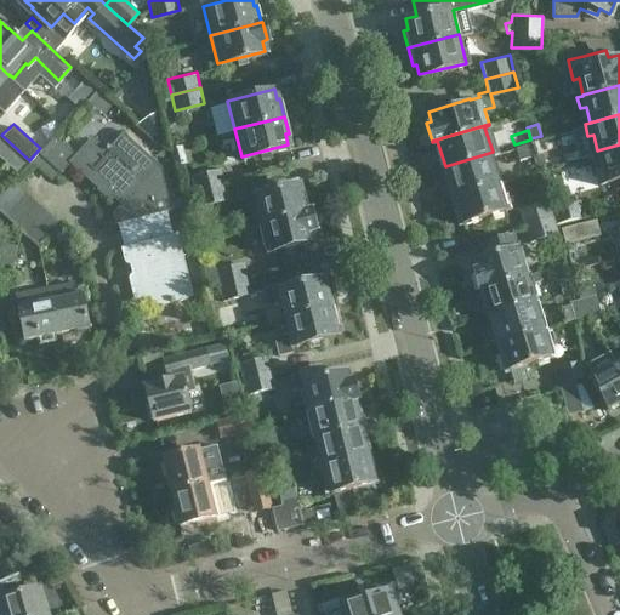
[(541,136),(530,138),(530,140),(534,153),(535,153),(535,151),(564,143),(561,130),(541,136)]
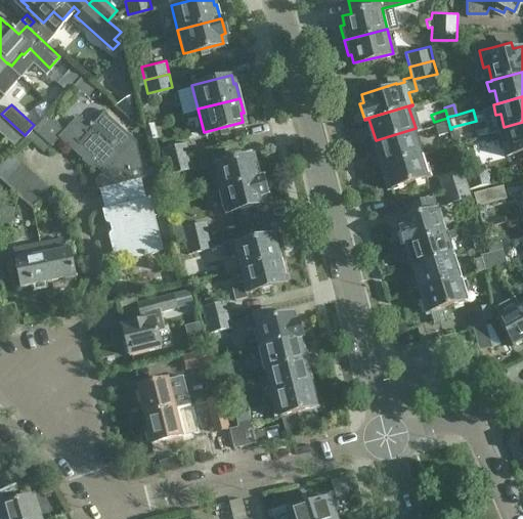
[(88,145),(85,148),(45,112),(34,125),(32,127),(51,144),(58,136),(80,155),(79,155),(93,168),(97,164),(103,170),(97,176),(95,180),(96,187),(143,175),(134,139),(102,111),(79,137),(88,145)]
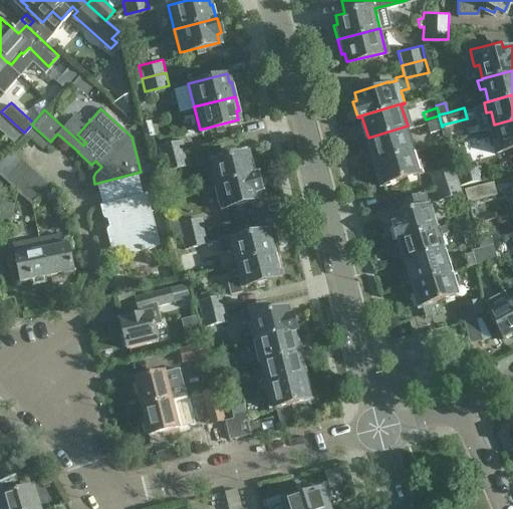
[(24,133),(1,111),(0,110),(0,128),(16,143),(24,133)]
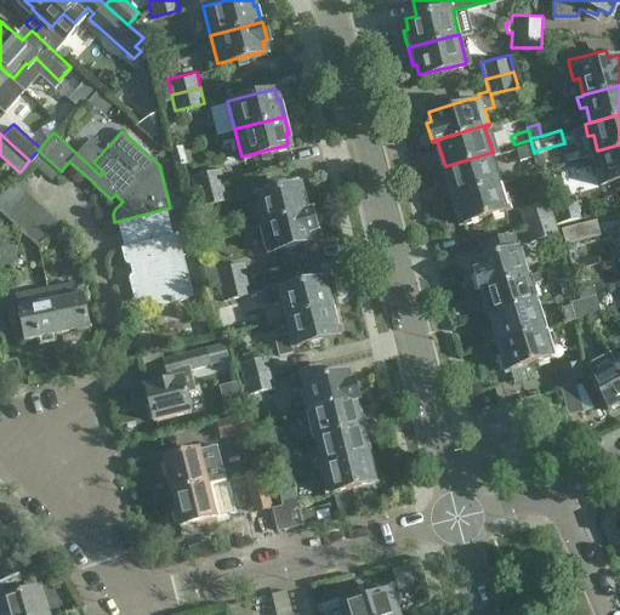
[(530,140),(515,144),(519,158),(534,153),(530,140)]
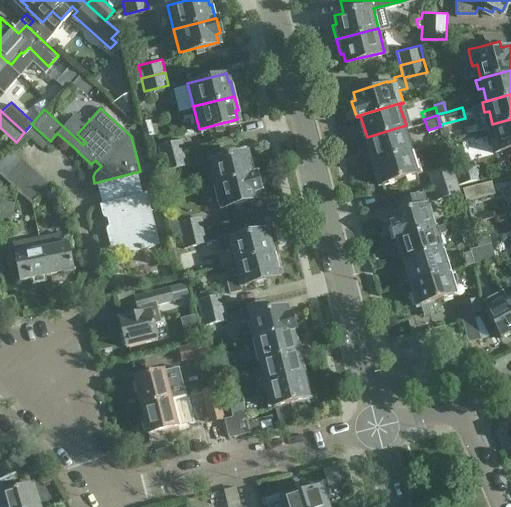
[(510,119),(492,124),(496,139),(492,140),(494,149),(507,146),(508,151),(510,150),(510,119)]
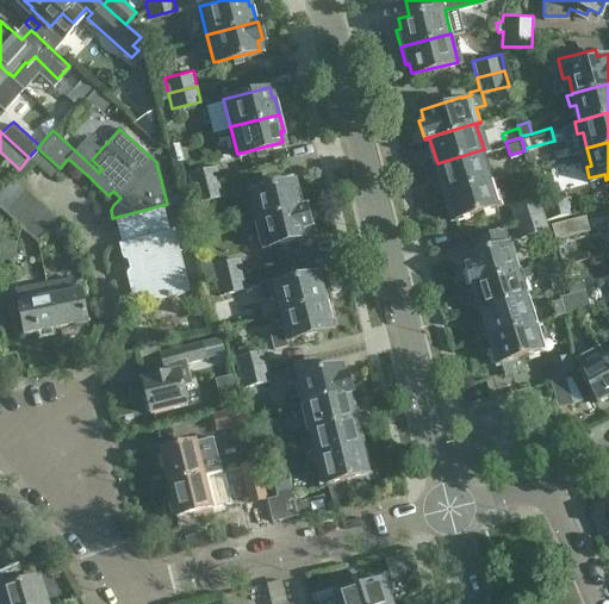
[(484,149),(437,163),(446,190),(492,175),(484,149)]
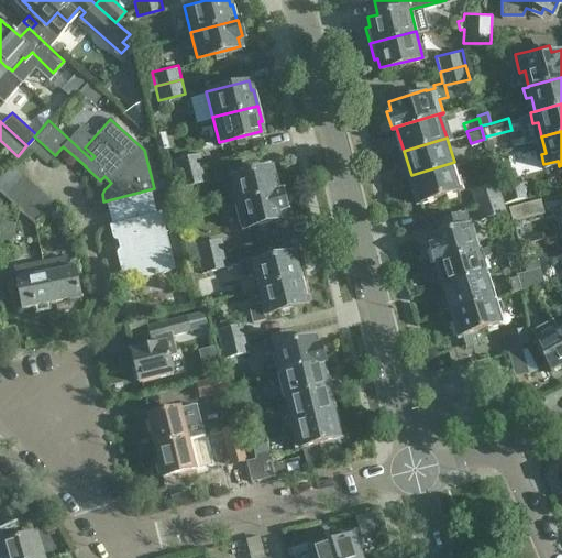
[(176,172),(204,165),(200,151),(173,157),(176,172)]
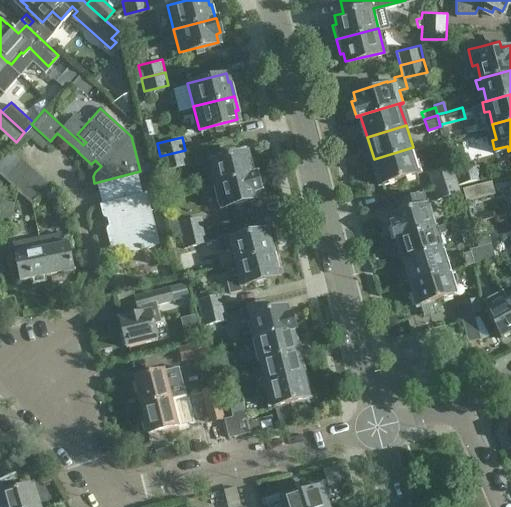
[(413,147),(374,159),(381,182),(420,170),(413,147)]
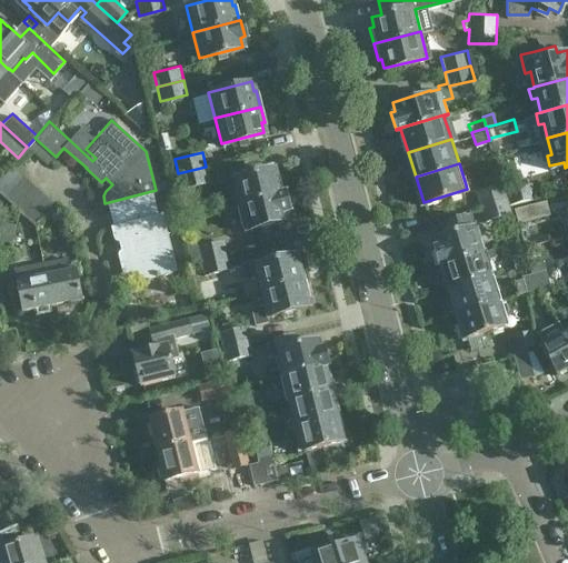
[(0,193),(3,197),(23,176),(12,166),(0,179),(0,193)]
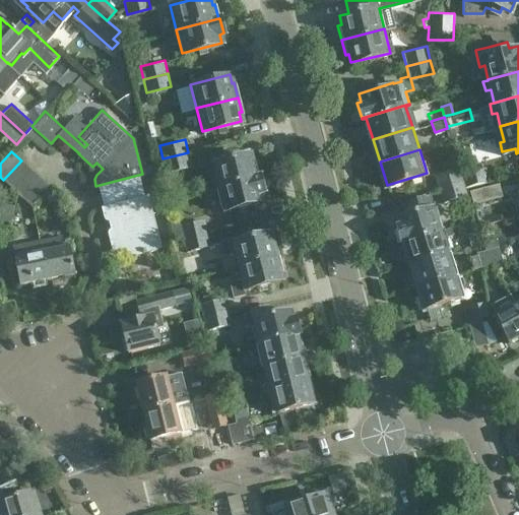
[(166,172),(191,166),(188,152),(163,158),(166,172)]
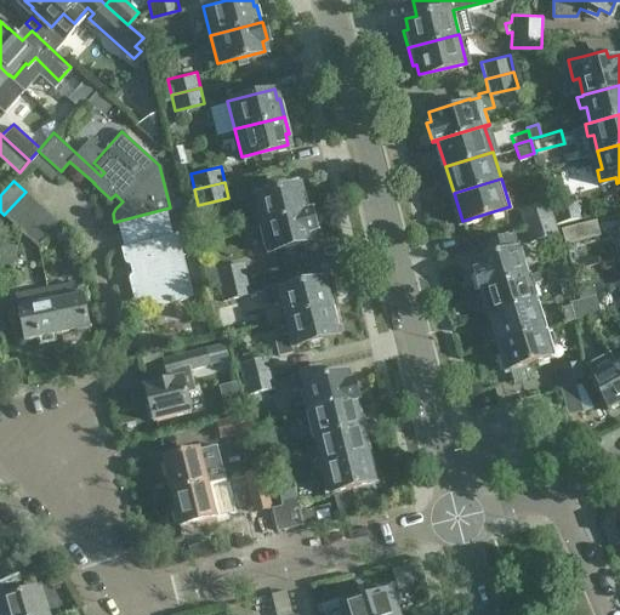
[(250,194),(257,222),(310,210),(310,209),(307,209),(303,192),(300,193),(297,182),(250,194)]
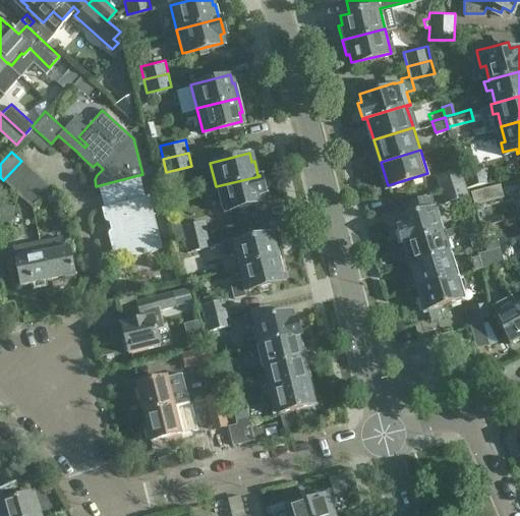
[(21,161),(3,180),(12,188),(30,169),(21,161)]
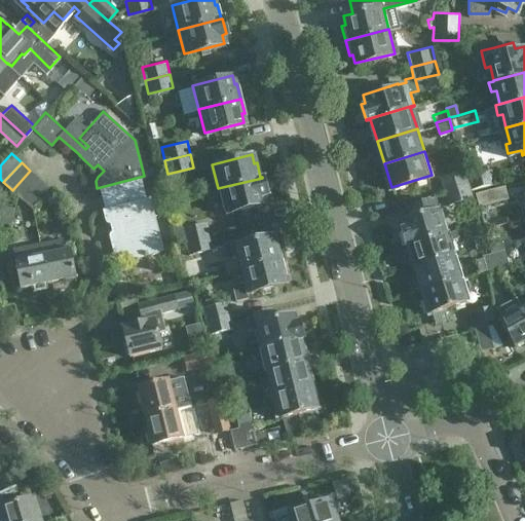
[(448,203),(472,195),(471,188),(495,181),(491,168),(465,174),(463,169),(440,176),(448,203)]
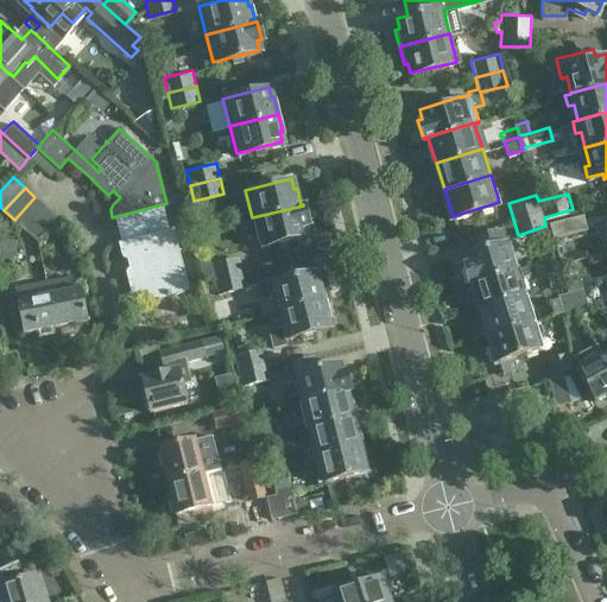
[(35,197),(14,220),(25,229),(45,207),(35,197)]
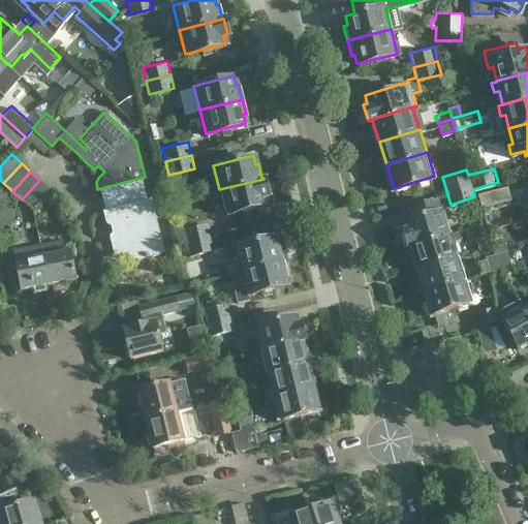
[(145,177),(97,189),(98,189),(101,188),(106,209),(102,210),(113,251),(135,245),(138,257),(163,251),(150,197),(146,198),(141,179),(145,178),(145,177)]
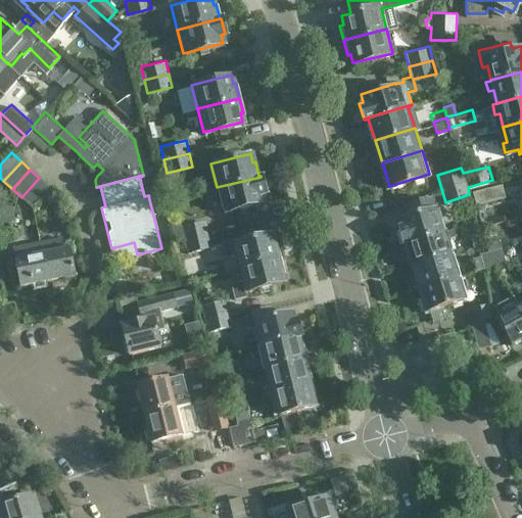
[(261,177),(217,187),(223,212),(263,201),(261,192),(265,191),(261,177)]
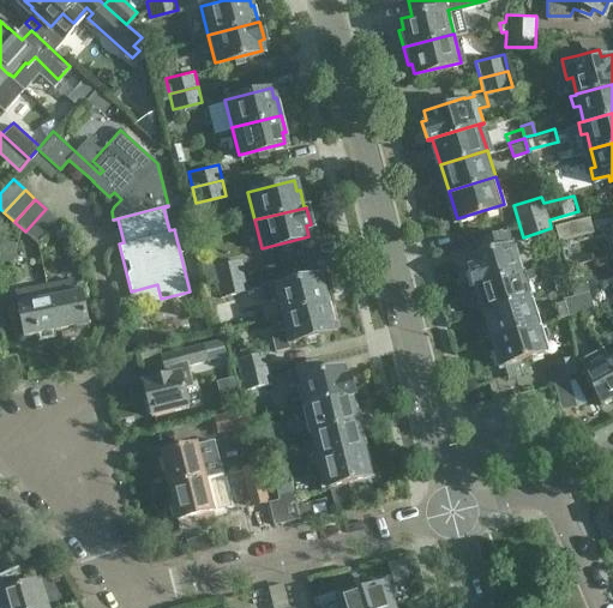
[(46,209),(25,232),(36,242),(58,218),(46,209)]
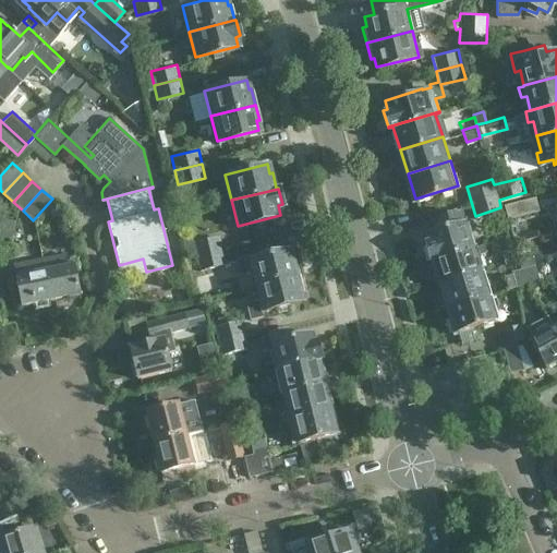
[(540,208),(535,194),(504,203),(507,217),(540,208)]
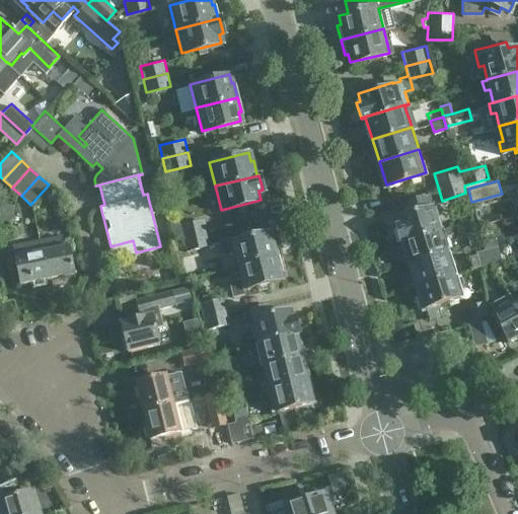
[(427,194),(400,202),(403,213),(395,216),(397,223),(394,225),(399,240),(402,239),(438,228),(431,205),(427,194)]
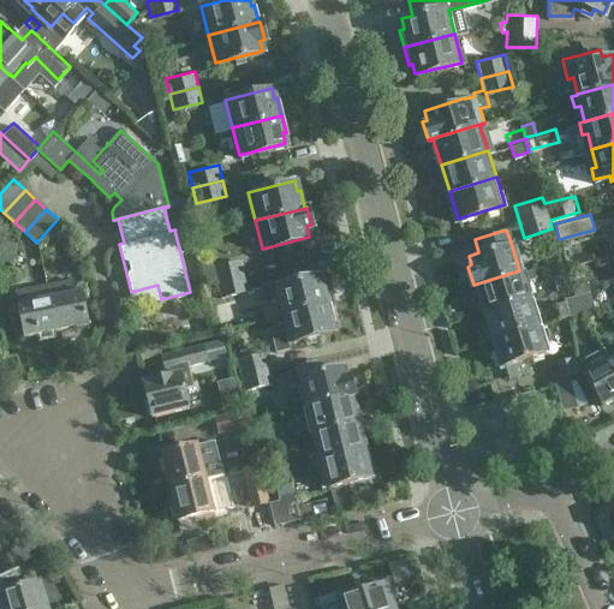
[(216,281),(245,274),(242,257),(212,266),(216,281)]
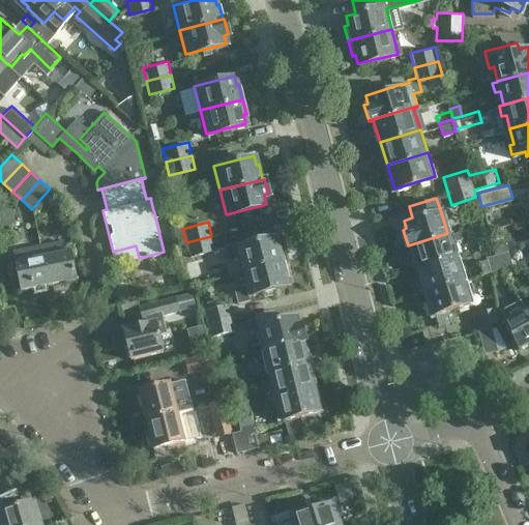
[(0,239),(6,241),(9,227),(0,225),(0,239)]
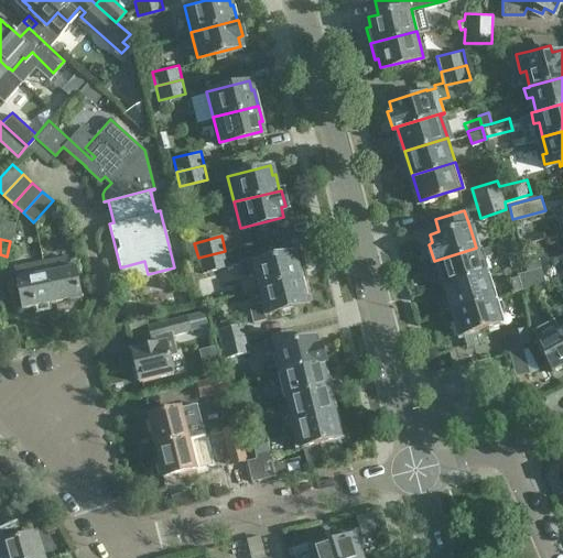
[(476,248),(437,260),(445,285),(484,273),(476,248)]
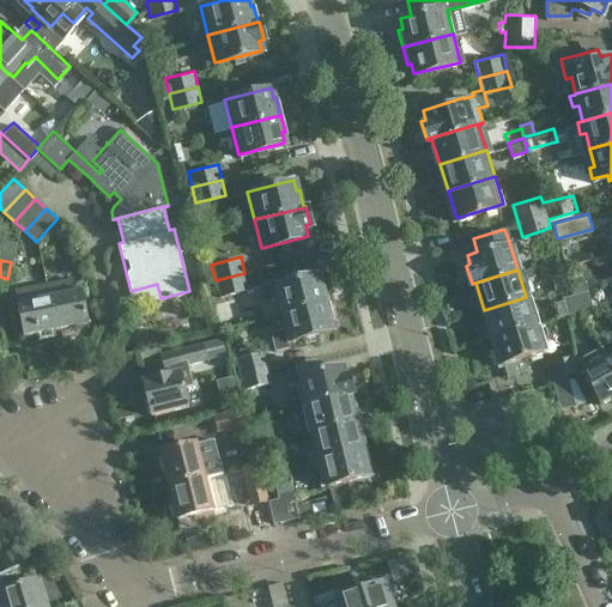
[(555,287),(565,284),(562,271),(550,274),(555,287)]
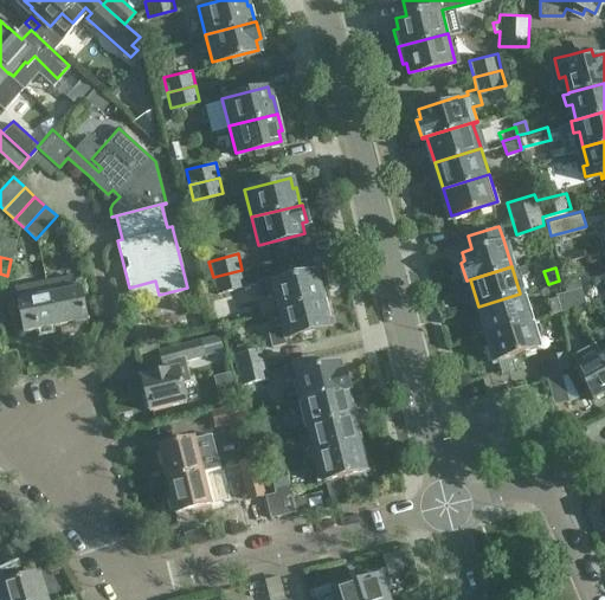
[(217,292),(245,284),(242,270),(213,277),(217,292)]
